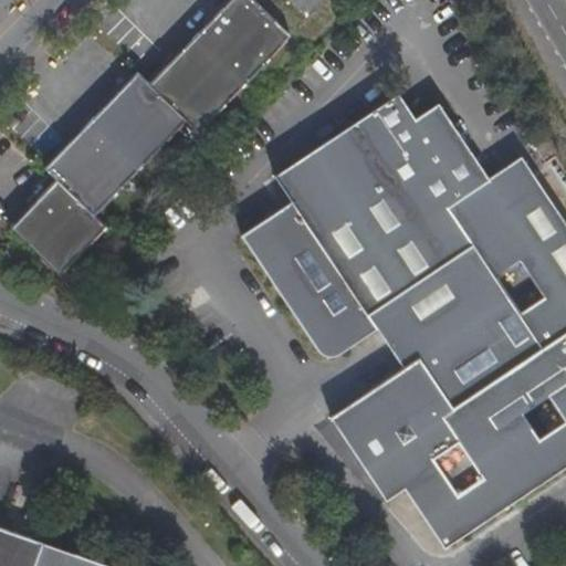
[(229,0),(194,38),(243,85),(291,37),(254,0),(229,0)]
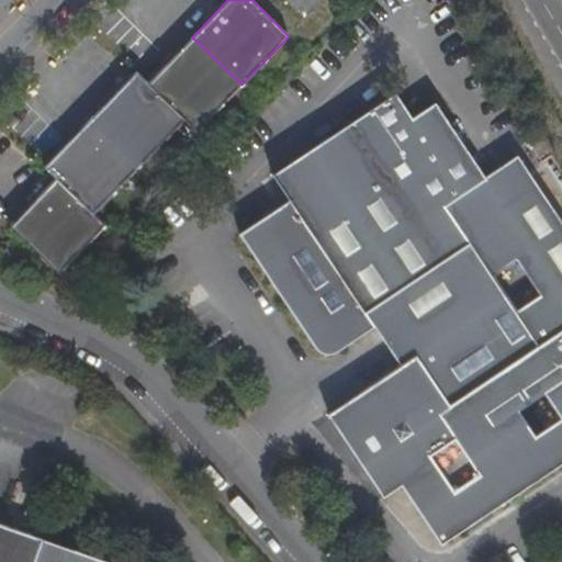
[(195,132),(242,85),(192,37),(148,82),(138,71),(135,74),(183,121),(195,132)]
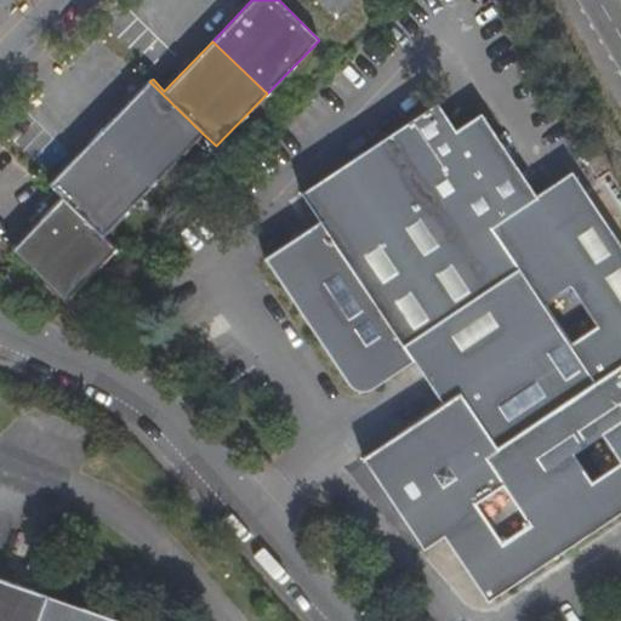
[(98,134),(152,186),(203,134),(149,81),(98,134)]
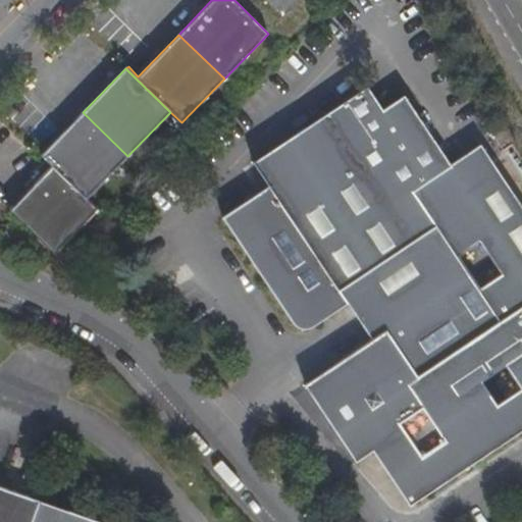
[(368,85),(355,94),(254,163),(269,187),(222,216),(273,295),(293,324),(300,328),(306,328),(313,327),(349,304),(373,341),(334,365),(341,373),(319,387),(341,421),(358,449),(396,423),(437,486),(521,430),(521,205),(505,179),(491,160),(481,144),(480,145),(452,163),(406,95),(383,109),(368,85)]
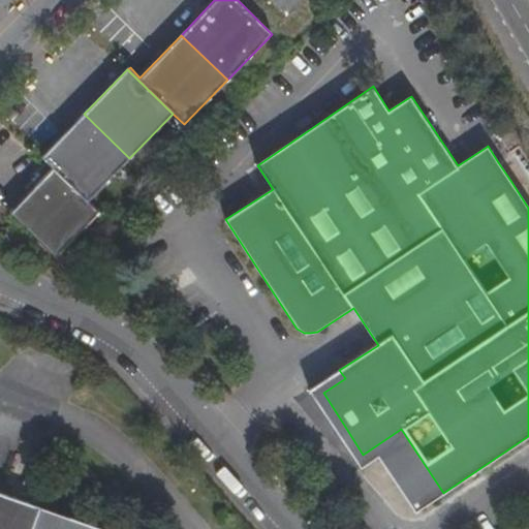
[(53,168),(97,212),(98,211),(88,200),(129,158),(84,114),(41,158),(53,168)]
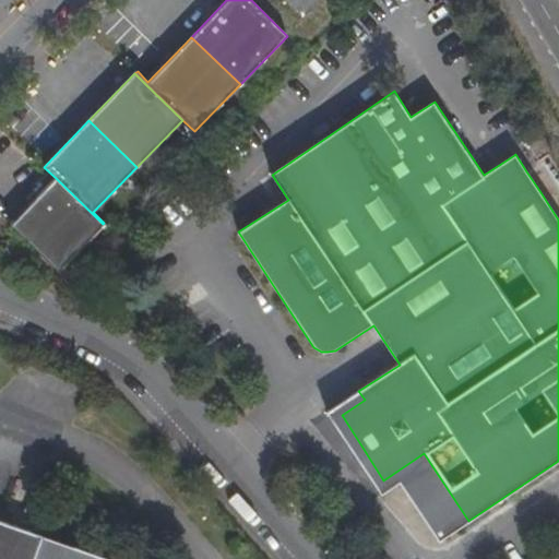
[(513,152),(514,155),(515,154),(526,171),(540,162),(528,143),(513,152)]
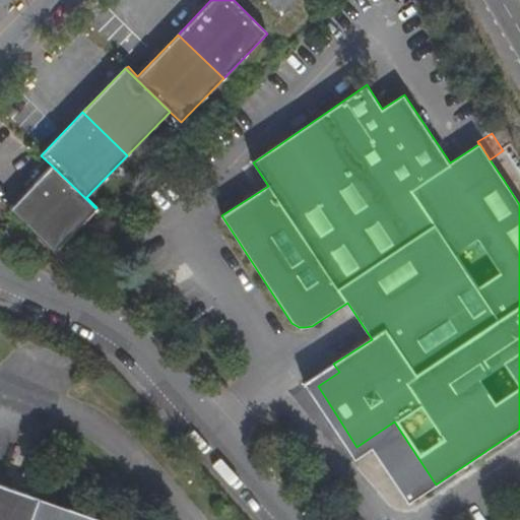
[(54,253),(95,208),(52,166),(8,209),(54,253)]
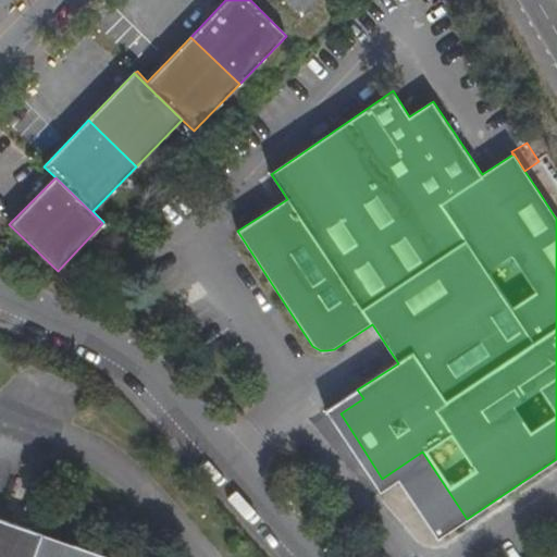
[(363,398),(357,390),(324,411),(354,454),(363,449),(341,413),(363,398)]
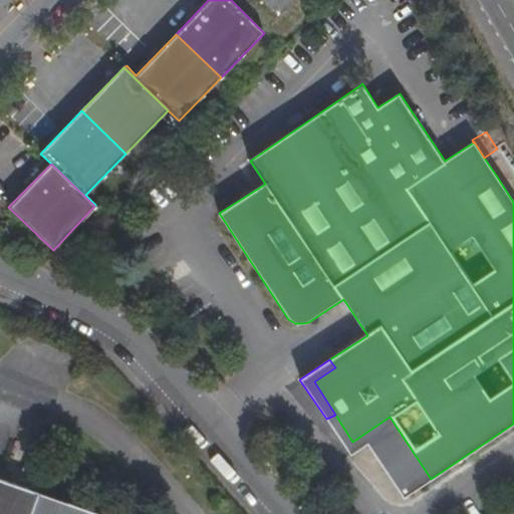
[(352,442),(335,415),(326,419),(350,455),(367,444),(404,499),(431,479),(390,417),(352,442)]
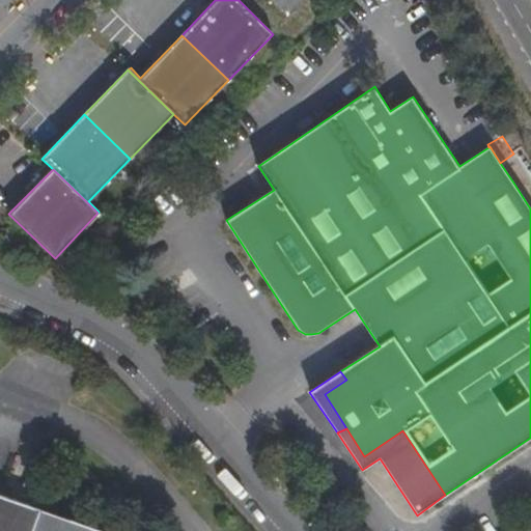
[(0,530),(31,530),(39,509),(0,495),(0,530)]
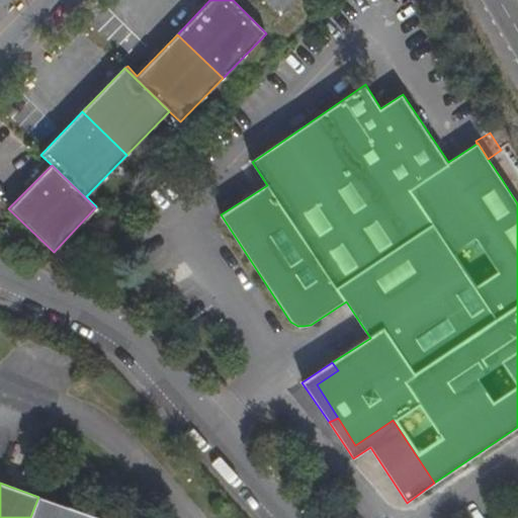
[(99,517),(38,497),(30,517),(99,517)]
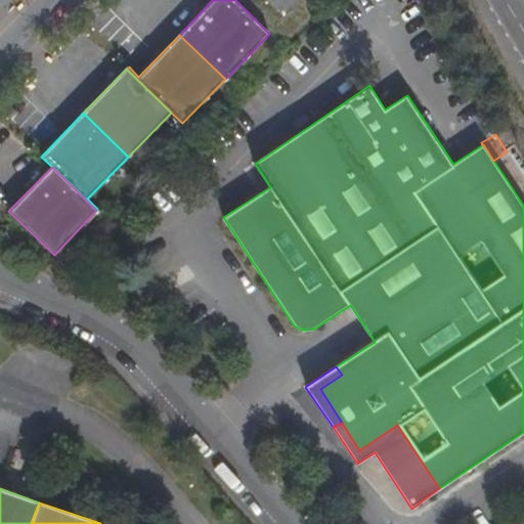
All buildings are outlined.
